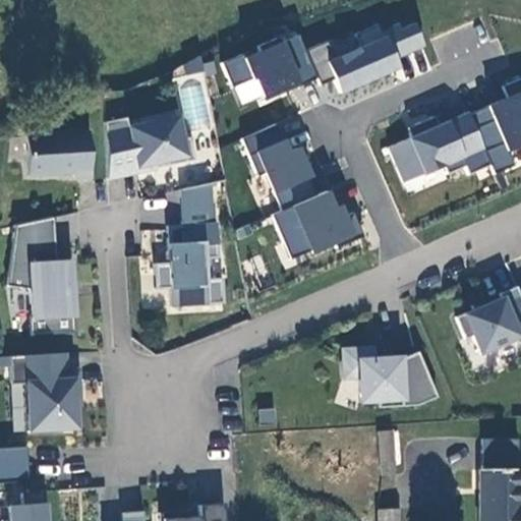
[(303,51),(315,78),(319,85),(333,79),(339,93),(395,68),(391,59),(420,46),(411,23),(397,31),(395,24),(379,32),(375,24),(352,35),(358,48),(332,59),(325,42),(303,51)]
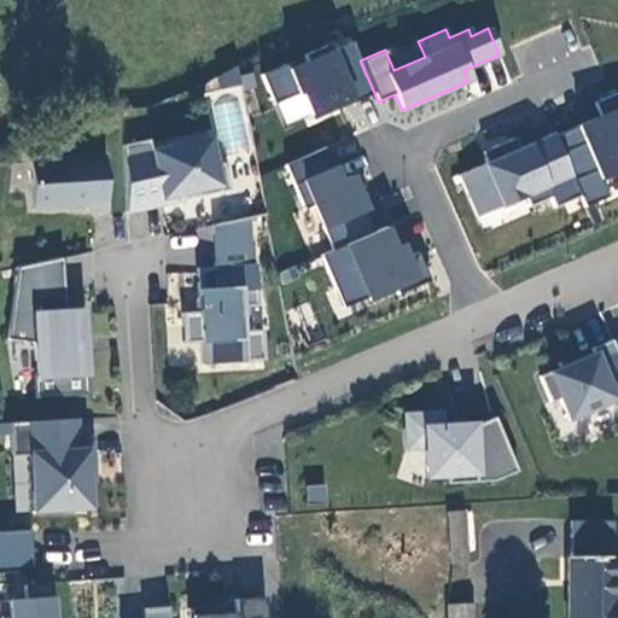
[(374,93),(360,60),(353,41),(331,51),(328,45),(304,56),(307,62),(289,69),(286,64),(262,75),(274,104),(301,93),(313,120),(374,93)]
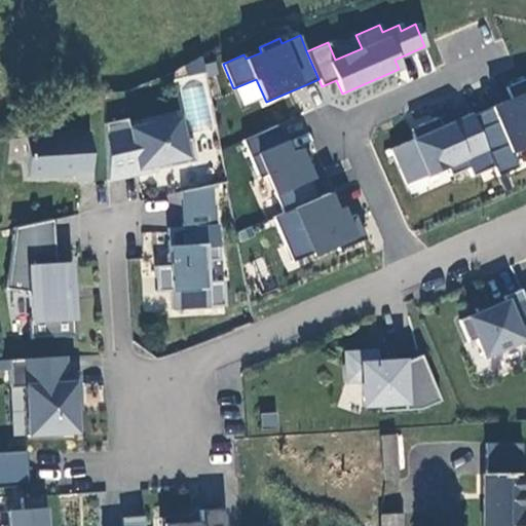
[(197,141),(223,130),(194,61),(170,71),(197,141)]
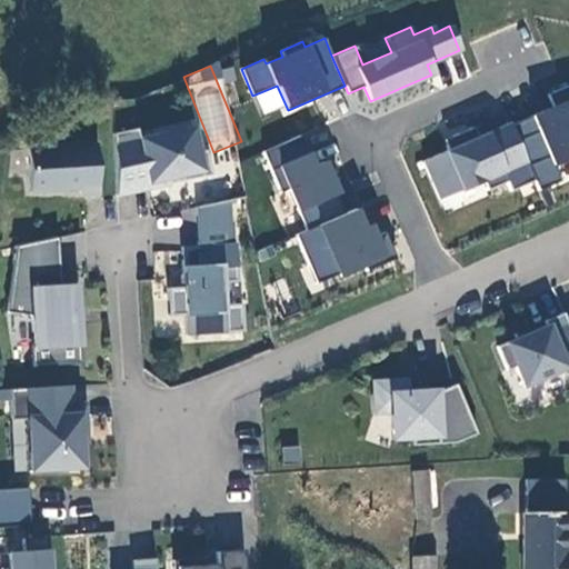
[(568,86),(568,85),(545,95),(550,107),(509,126),(535,186),(539,196),(561,186),(551,163),(568,156),(568,86)]
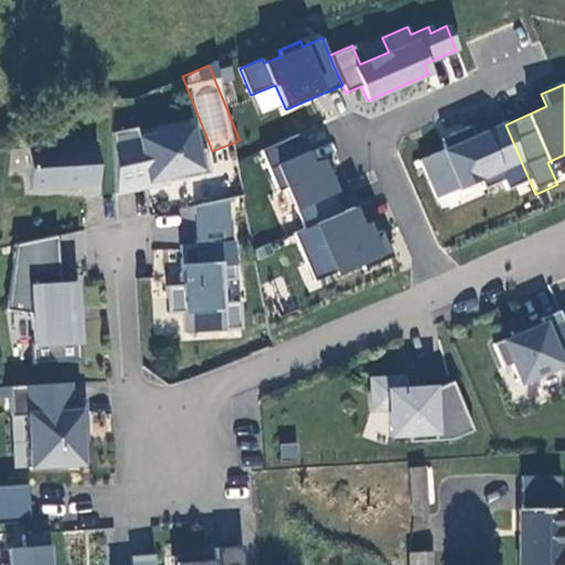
[(505,125),(504,123),(473,136),(469,126),(448,136),(450,141),(441,145),(444,149),(419,160),(438,203),(480,184),(484,194),(503,185),(508,194),(531,184),(505,125)]
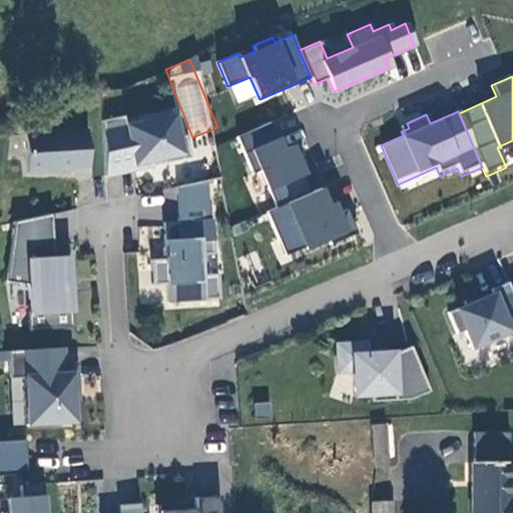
[(107,117),(109,172),(157,163),(156,158),(163,156),(169,161),(195,155),(191,133),(183,135),(178,113),(131,122),(129,113),(107,117)]
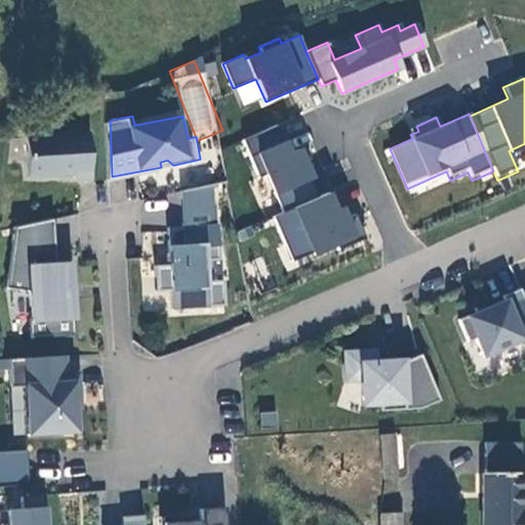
[(319,199),(312,180),(313,180),(300,152),(291,156),(279,127),(244,143),(260,179),(268,176),(284,214),(319,199)]
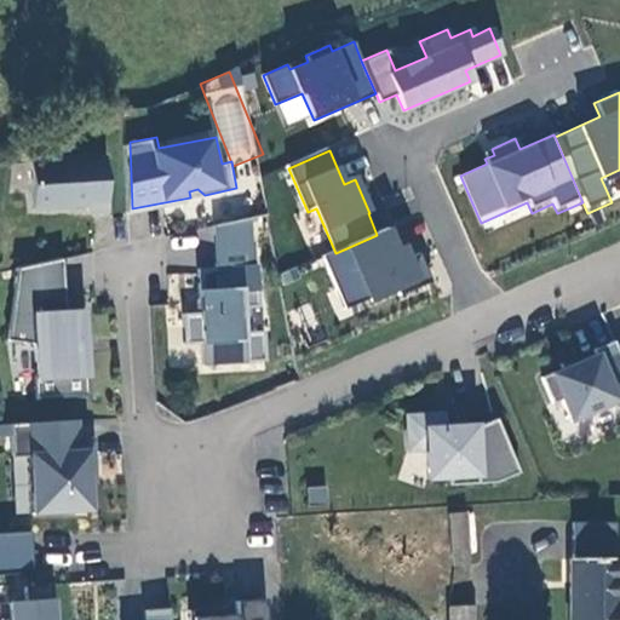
[(86,206),(86,212),(108,212),(105,158),(30,160),(32,207),(86,206)]
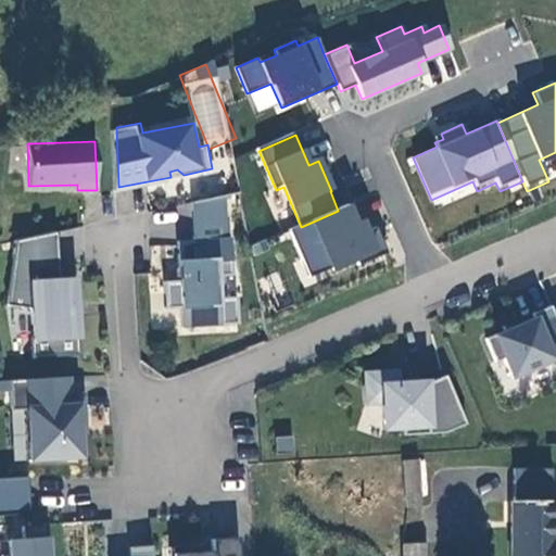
[(234,197),(200,202),(202,239),(186,240),(188,279),(172,280),(173,308),(189,307),(190,327),(247,324),(245,297),(228,298),(227,280),(230,276),(241,276),(239,238),(236,238),(234,197)]
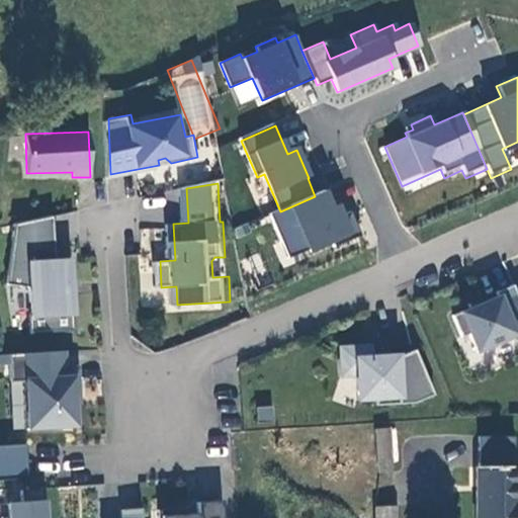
[(325,192),(315,196),(280,211),(270,216),(288,260),(309,251),(310,254),(332,244),(334,250),(361,238),(351,214),(342,218),(337,207),(332,209),(325,192)]
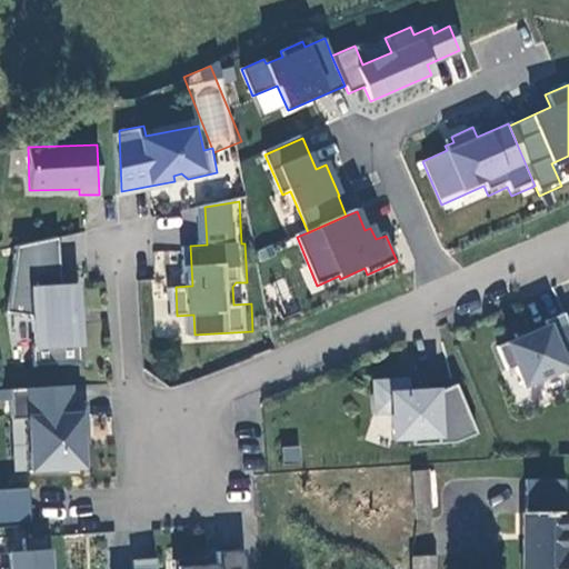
[(62,288),(60,237),(16,243),(6,313),(32,317),(33,348),(29,349),(31,371),(83,368),(82,346),(80,346),(79,322),(73,323),(73,312),(81,312),(81,310),(78,310),(77,287),(62,288)]
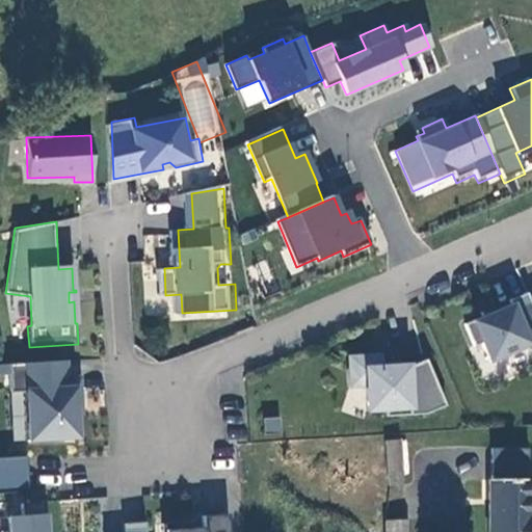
[(75,323),(77,323),(76,292),(69,292),(69,302),(74,301),(75,323)]
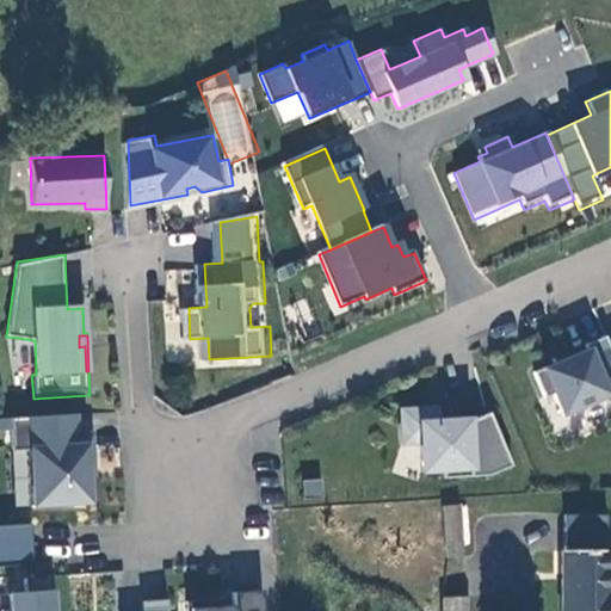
[(610,400),(610,343),(610,341),(591,350),(592,355),(538,376),(549,402),(557,399),(566,419),(610,400)]
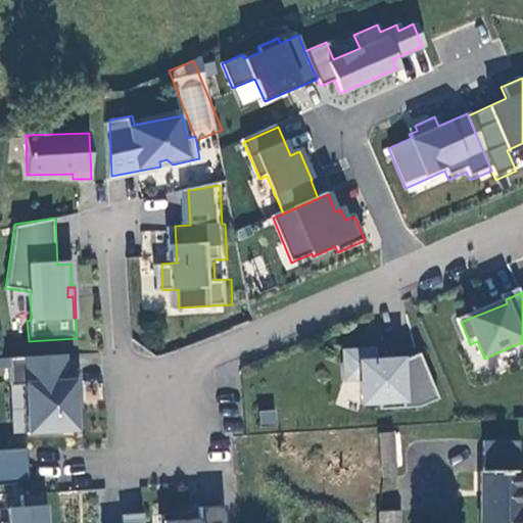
[(345,349),(346,376),(362,376),(362,393),(379,392),(379,400),(379,408),(419,407),(439,397),(421,351),(392,364),(392,359),(376,359),(375,347),(345,349)]
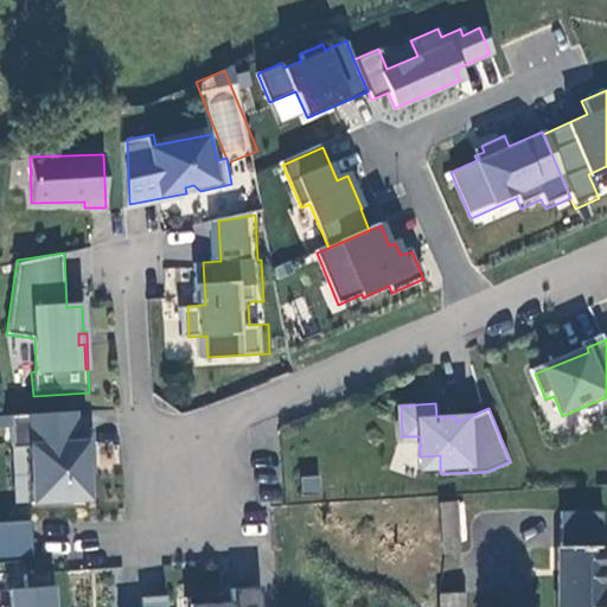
[(10,416),(11,427),(12,448),(30,447),(32,503),(87,500),(85,467),(91,467),(90,434),(76,434),(75,413),(10,416)]
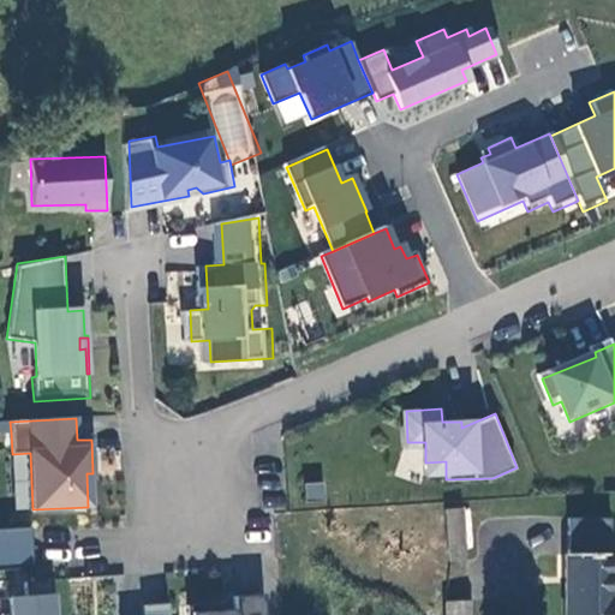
[(0,433),(11,433),(10,422),(0,421),(0,433)]
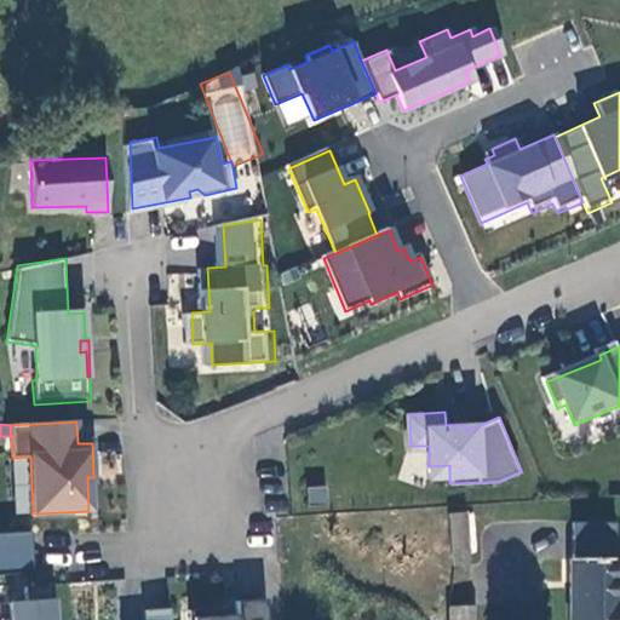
[(429,466),(430,475),(449,475),(449,465),(429,466)]
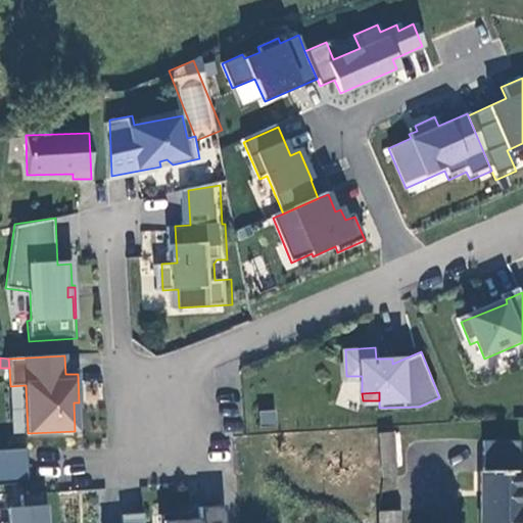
[(259,427),(276,427),(277,409),(259,409),(259,427)]
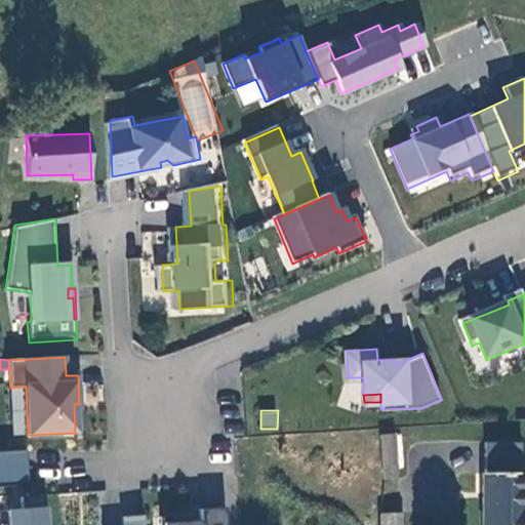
[(401,483),(397,439),(382,441),(387,484),(401,483)]
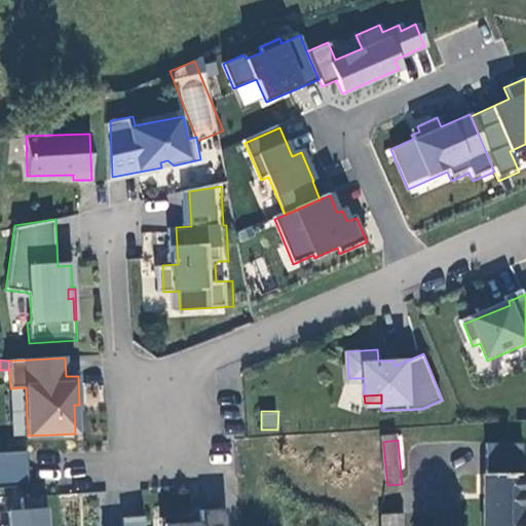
[(482,474),(482,525),(525,525),(525,516),(525,474),(521,474),(521,443),(484,443),(484,474),(482,474)]
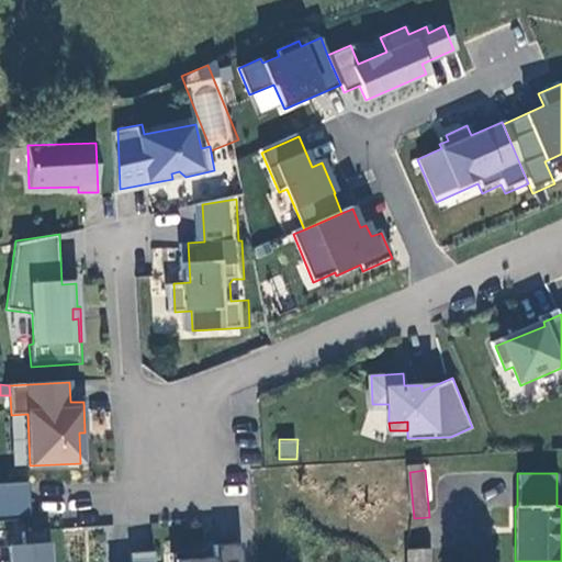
[(0,521),(30,520),(26,484),(0,485),(0,521)]
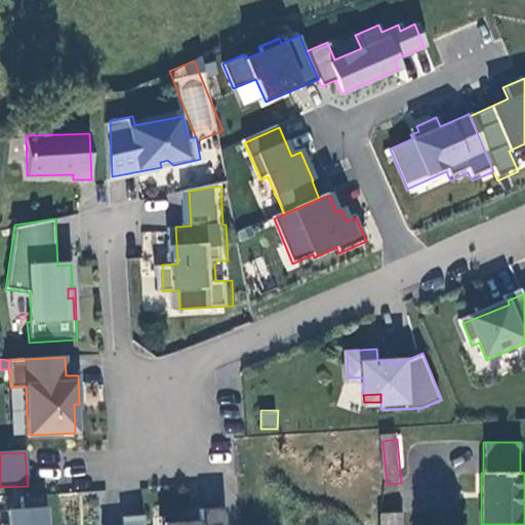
[(44,524),(42,496),(21,497),(22,510),(6,512),(7,524),(1,524),(44,524)]
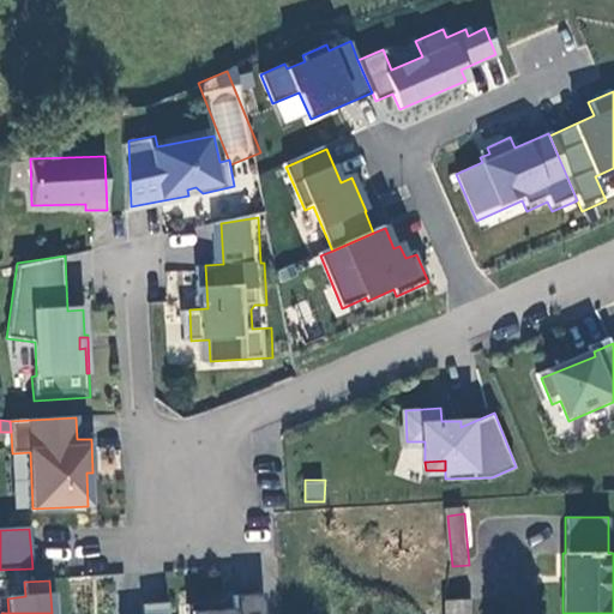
[(263,613),(263,594),(233,596),(234,608),(224,609),(223,602),(186,605),(186,613),(263,613)]
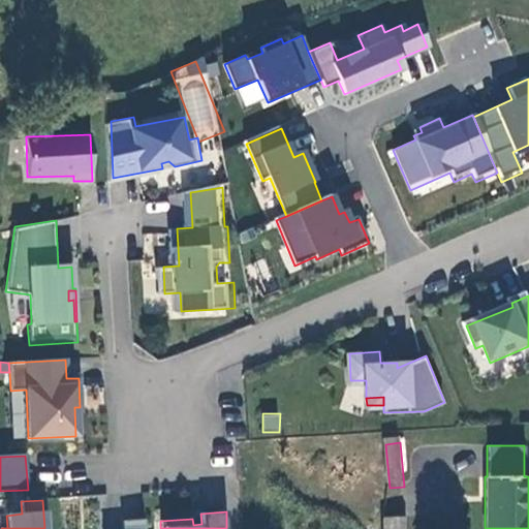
[(145,528),(144,520),(122,521),(122,528),(145,528)]
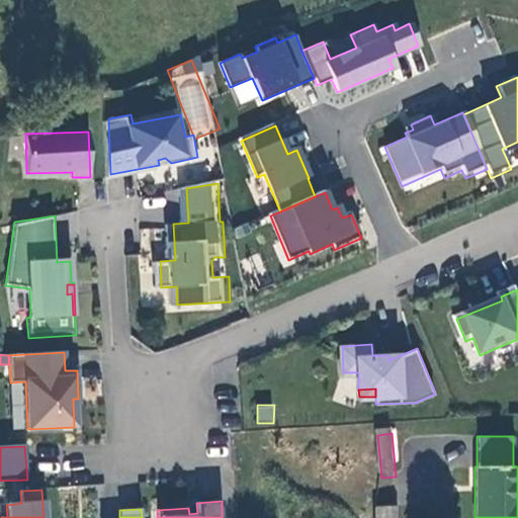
All buildings are outlined.
